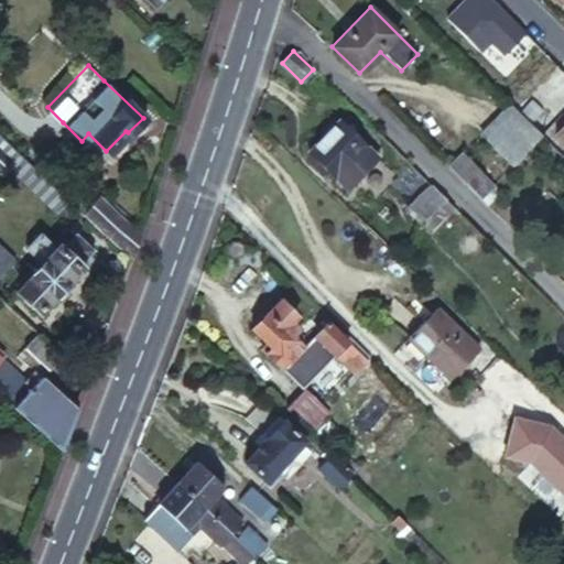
[(559,100),(541,83),(518,107),(535,123),(559,100)]
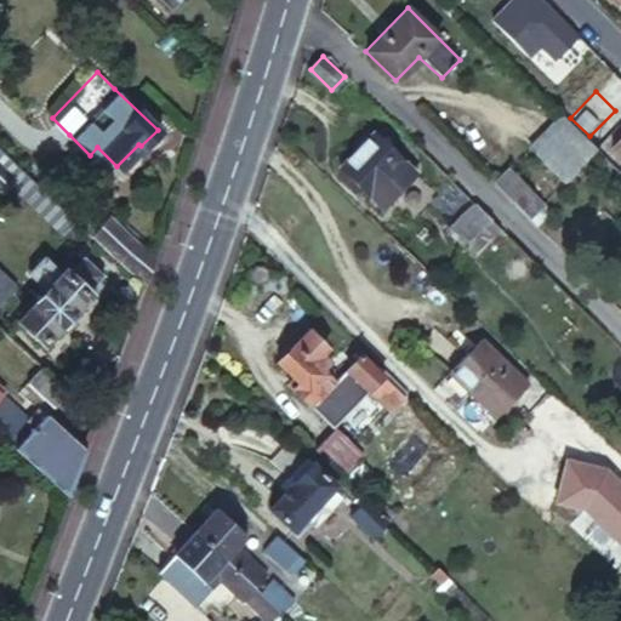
[(579,167),(596,151),(579,134),(560,117),(529,149),(563,183),(579,167)]
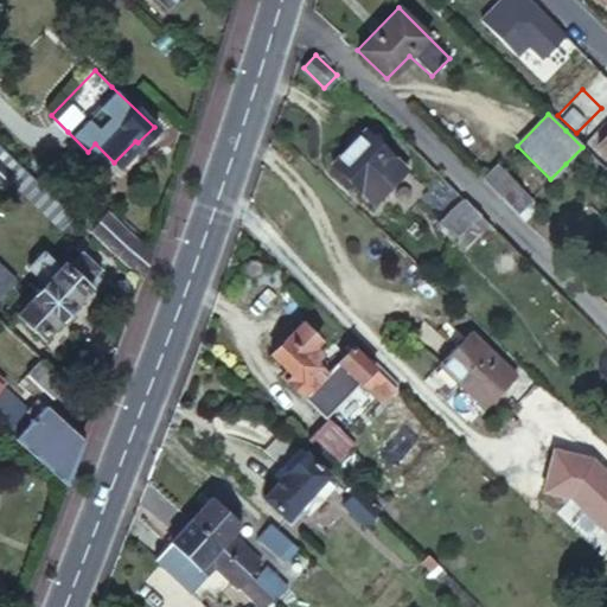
[(393,159),(364,131),(331,163),(360,192),(375,178),(393,159)]
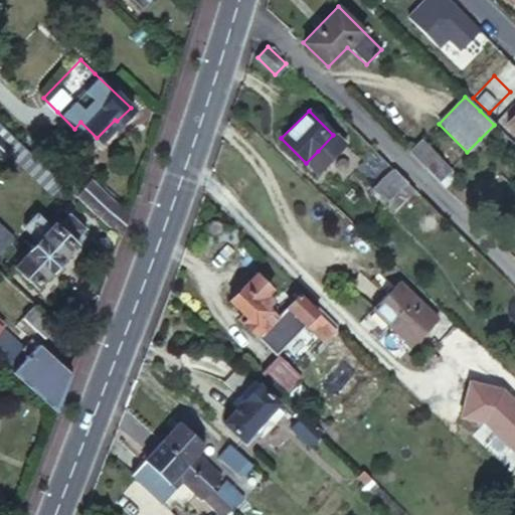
[(514,113),(505,123),(514,132),(514,113)]
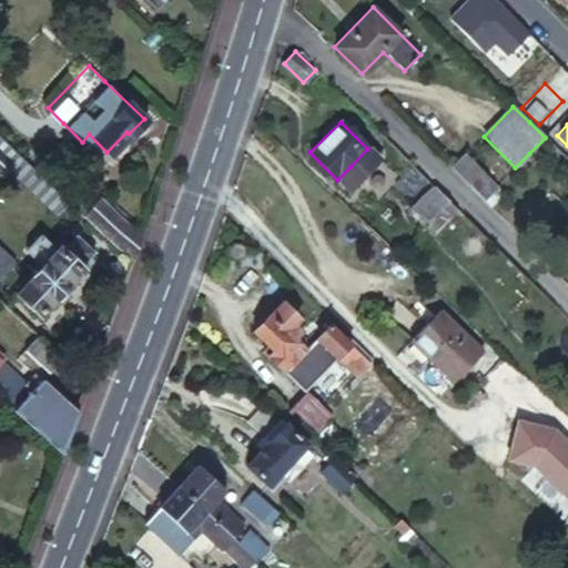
[(57,210),(68,199),(48,181),(0,135),(0,171),(1,173),(9,165),(57,210)]
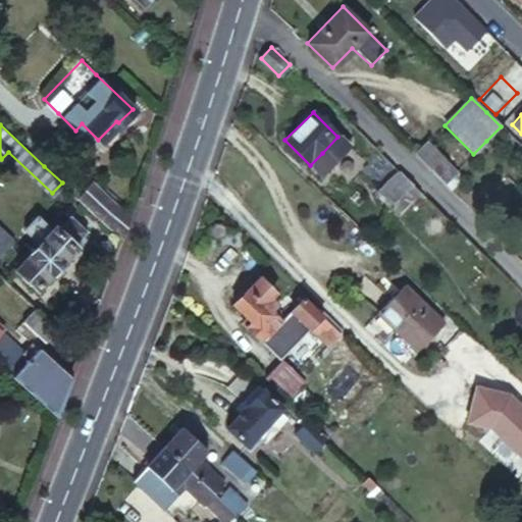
[(360,135),(351,145),(374,167),(383,157),(360,135)]
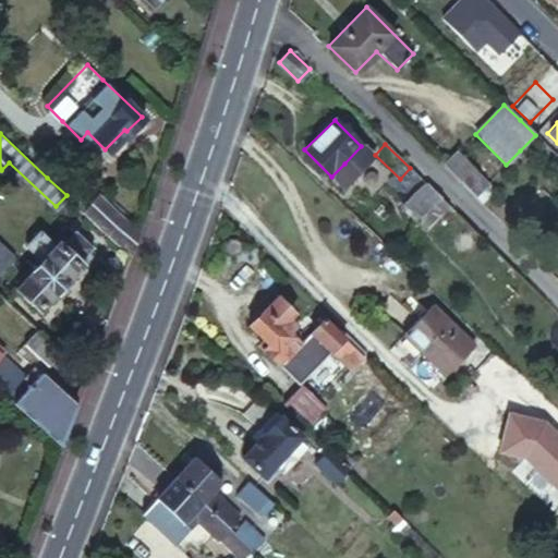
[(475,196),(487,183),(457,153),(445,166),(446,168),(475,196)]
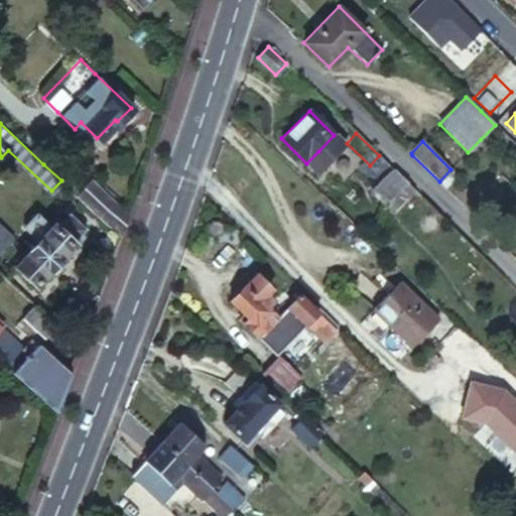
[(329,160),(318,151),(306,163),(316,173),(329,160)]
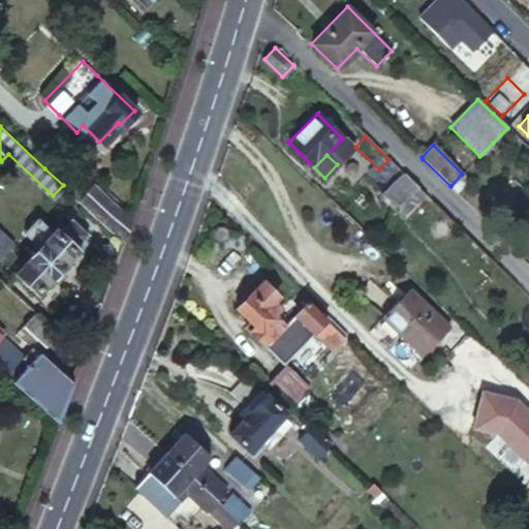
[(393,211),(416,187),(408,179),(403,174),(380,198),(393,211)]
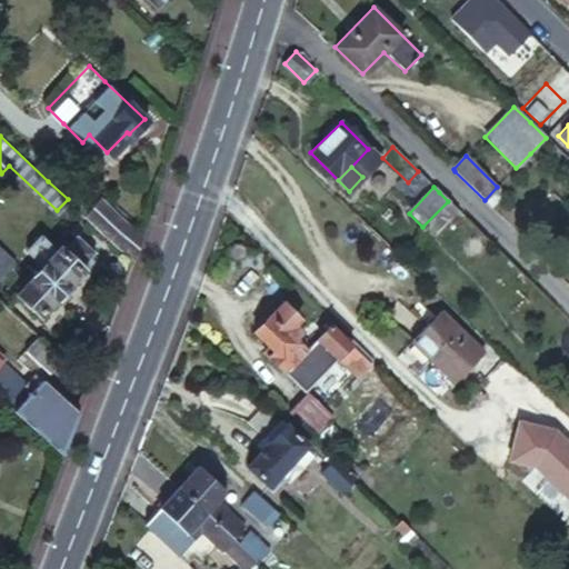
[(100,201),(87,213),(109,238),(125,250),(131,256),(135,248),(139,235),(135,231),(130,229),(126,226),(120,220),(100,201)]
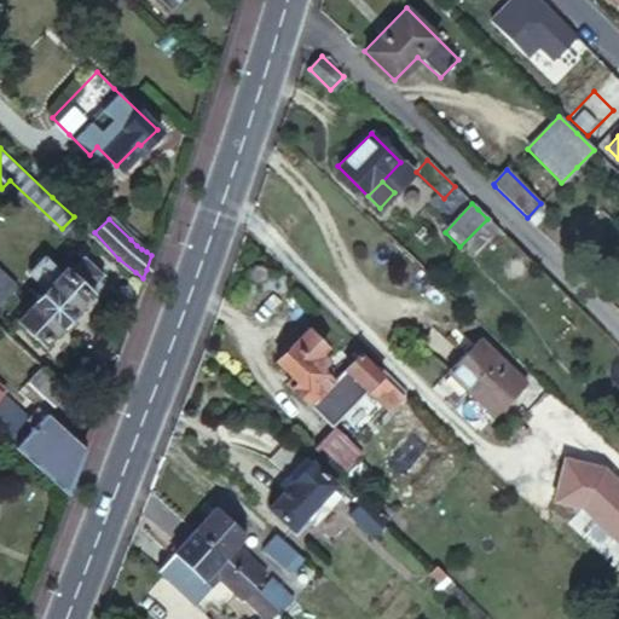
[(467,255),(495,227),(487,219),(460,247),(467,255)]
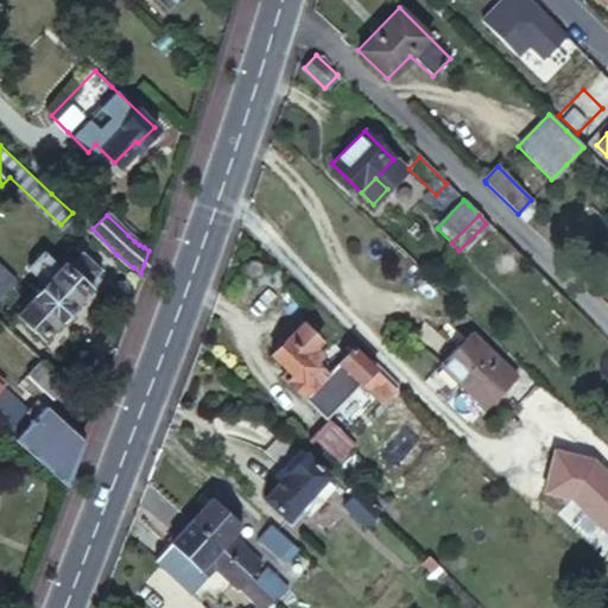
[(55,270),(42,284),(13,314),(40,339),(84,290),(81,286),(97,267),(80,249),(62,267),(58,266),(55,270)]
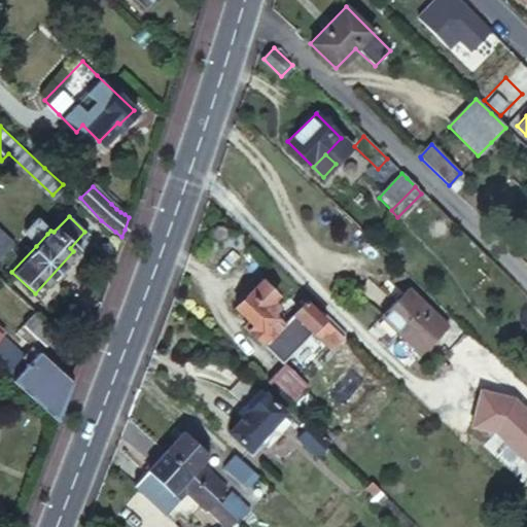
[(21,232),(36,246),(47,234),(33,219),(21,232)]
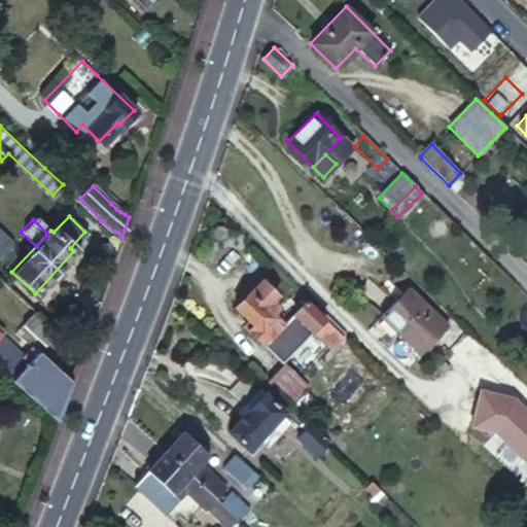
[(0,253),(11,241),(0,230),(0,253)]
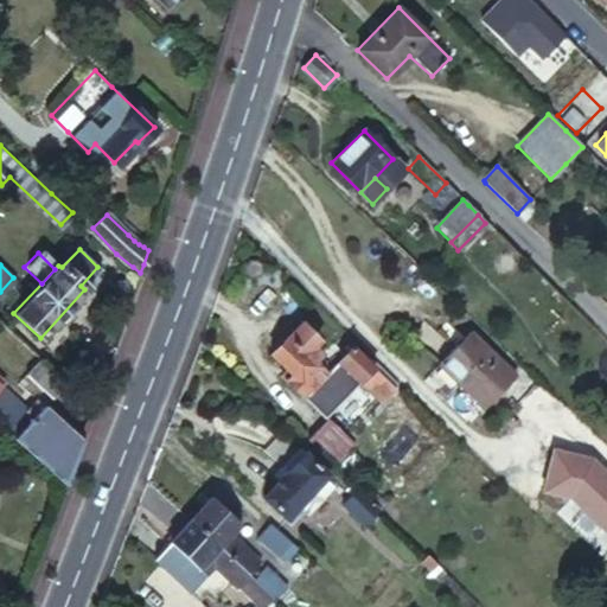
[(302,321),(273,352),(287,365),(283,371),(298,384),(302,378),(308,383),(324,366),(314,356),(320,347),(312,340),(318,334),(302,321)]
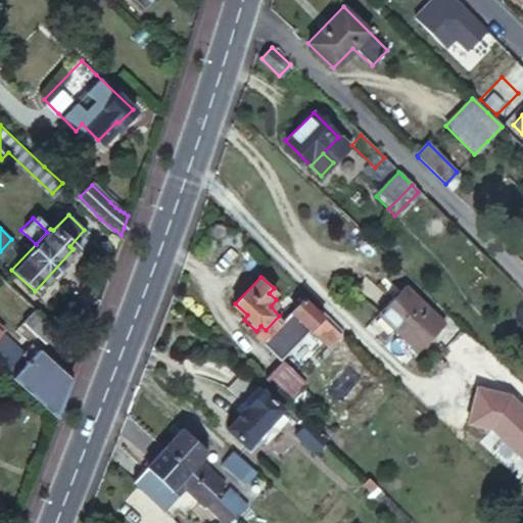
[(322,307),(303,289),(291,303),(310,321),(313,319),(322,307)]
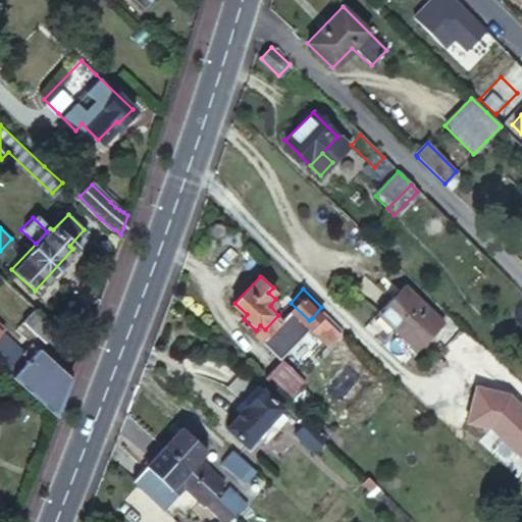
[(442,325),(404,289),(378,315),(417,352),(442,325)]
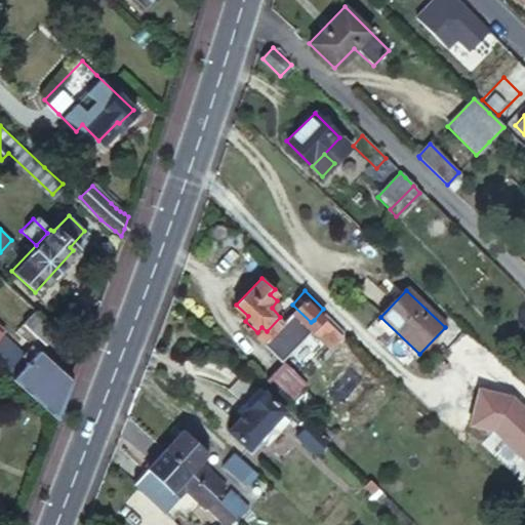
[(47,340),(58,328),(50,322),(34,307),(23,318),(47,340)]
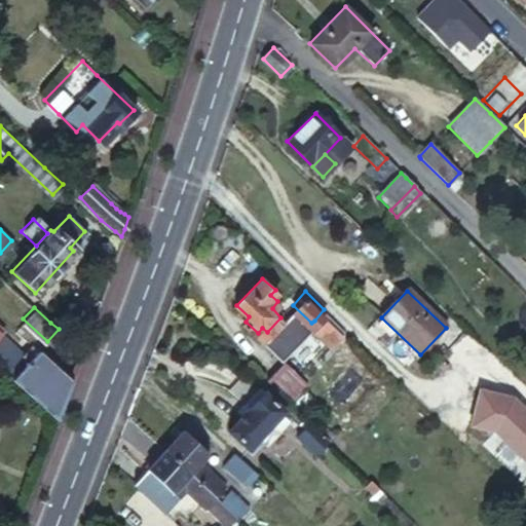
[(324,309),(314,321),(332,338),(342,327),(324,309)]
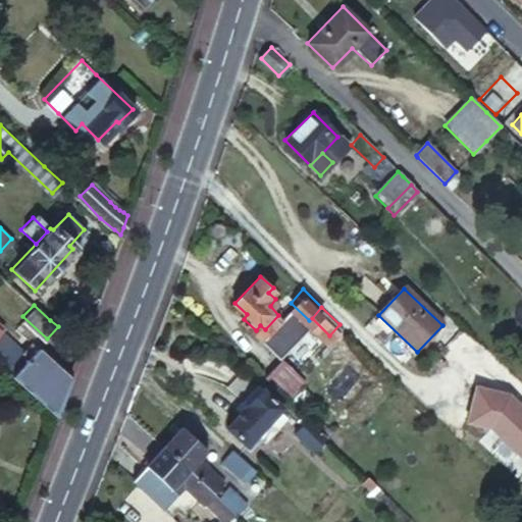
[(0,363),(6,369),(23,350),(2,330),(0,332),(0,363)]
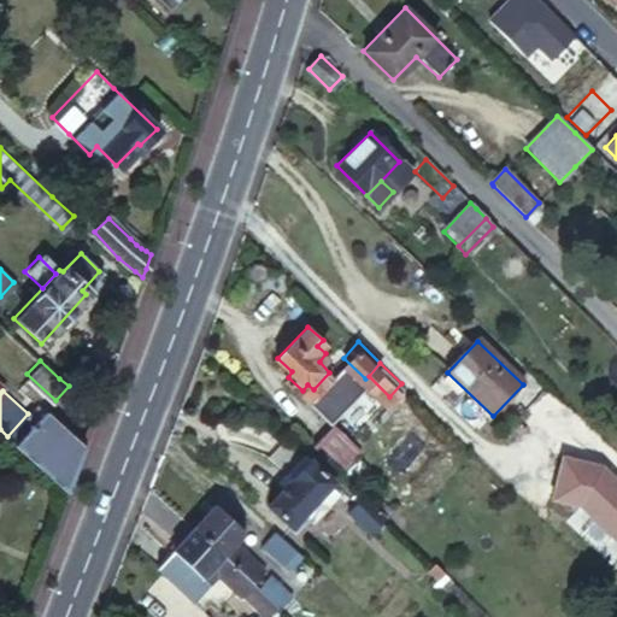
[(34,460),(68,492),(70,486),(74,479),(81,456),(84,446),(37,404),(28,413),(7,436),(34,460)]
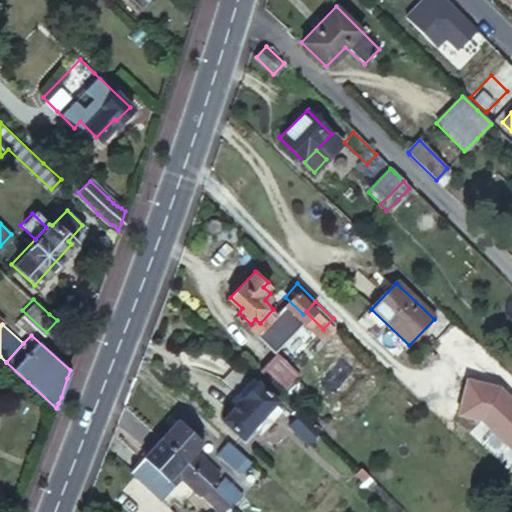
[(261,372),(283,393),(298,378),(276,357),(261,372)]
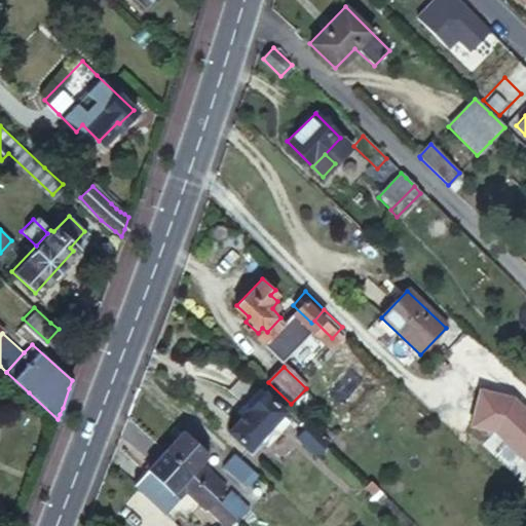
[(251,413),(229,436),(247,450),(284,411),(260,390),(245,407),(251,413)]
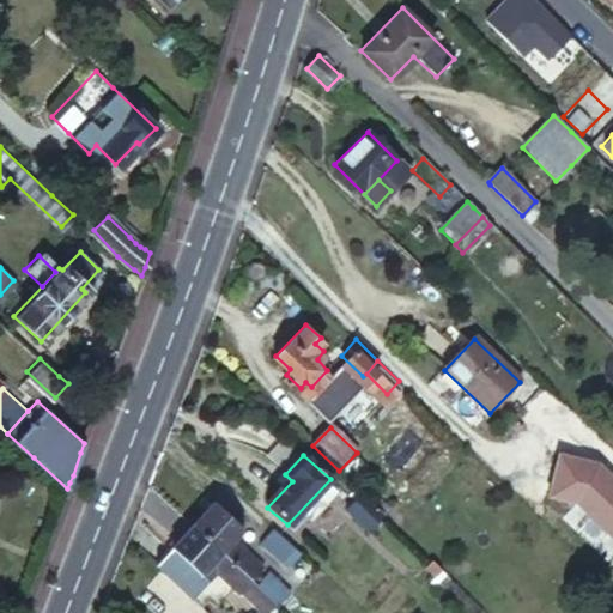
[(383,514),(362,493),(345,511),(365,532),(383,514)]
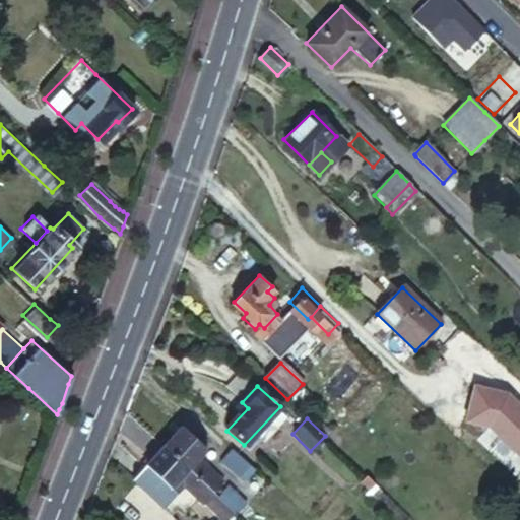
[(190,474),(200,464),(207,456),(186,435),(169,454),(190,474)]
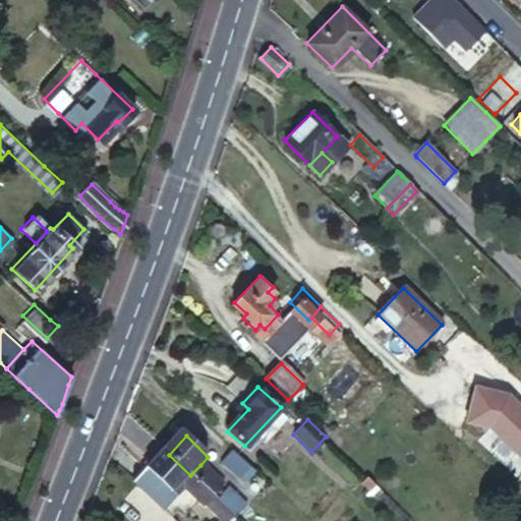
[(255,470),(232,448),(221,460),(243,482),(255,470)]
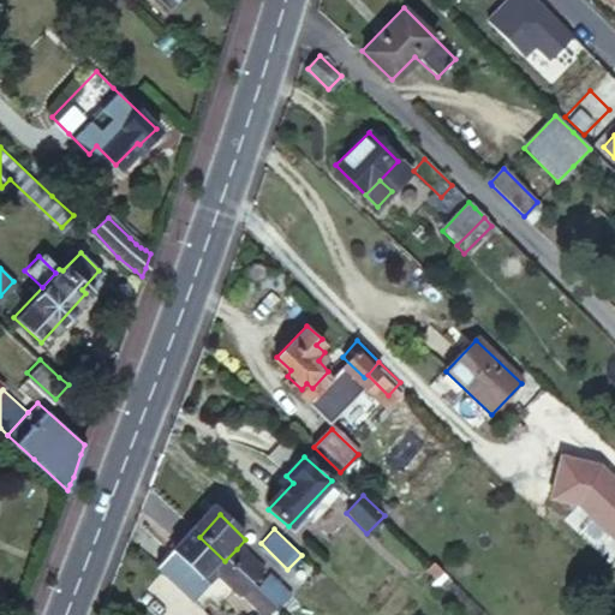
[(207,581),(216,571),(225,561),(199,537),(180,555),(207,581)]
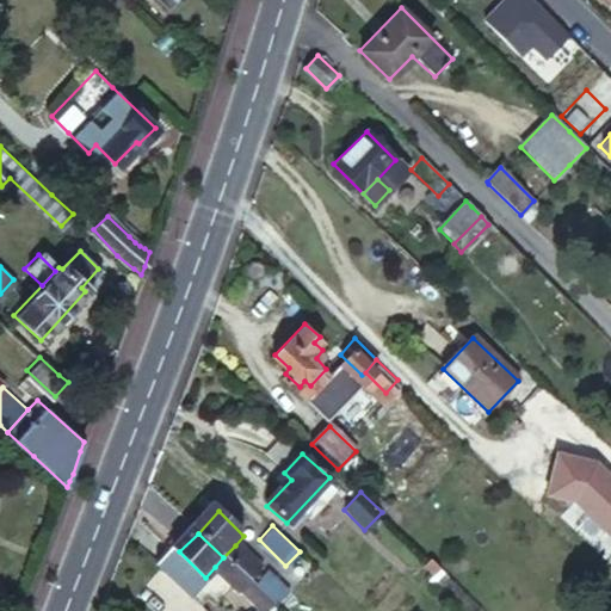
[(264,574),(235,545),(223,557),(233,566),(253,585),(264,574)]
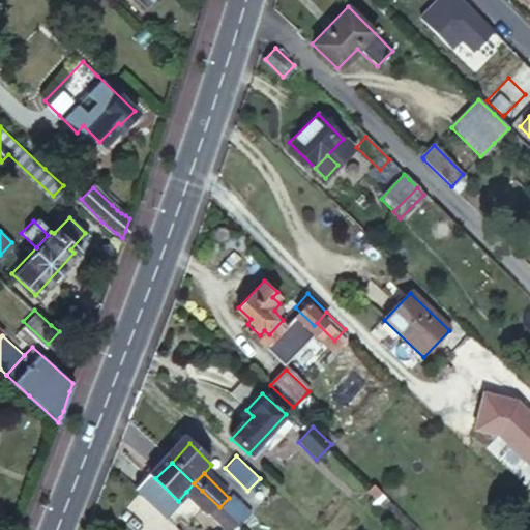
[(369,493),(375,487),(366,479),(361,486),(369,493)]
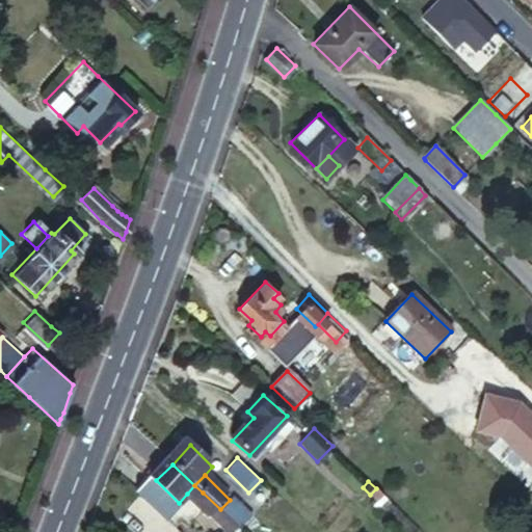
[(203,493),(194,485),(187,494),(213,517),(220,509),(203,493)]
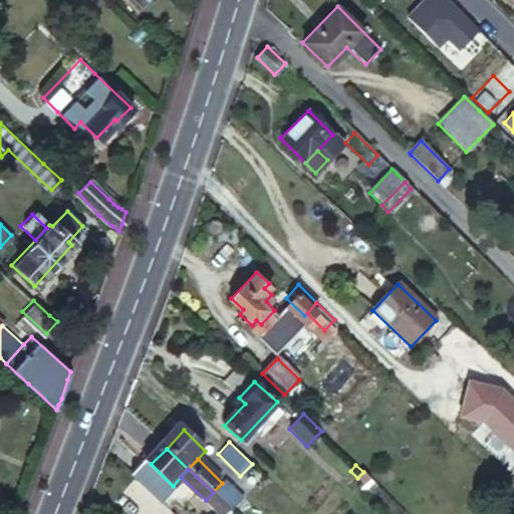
[(373,483),(363,472),(357,478),(353,482),(364,492),(373,483)]
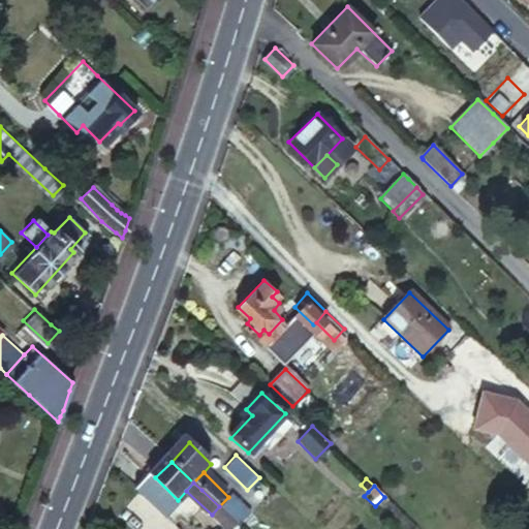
[(238,504),(227,515),(241,527),(243,528),(247,528),(254,521),(238,504)]
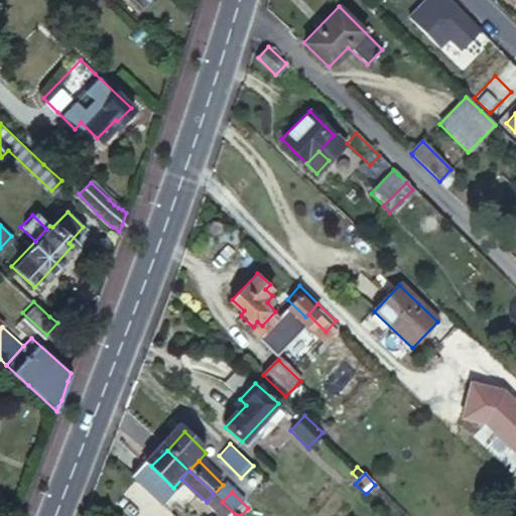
[(222,502),(215,510),(221,515),(232,515),(235,514),(222,502)]
